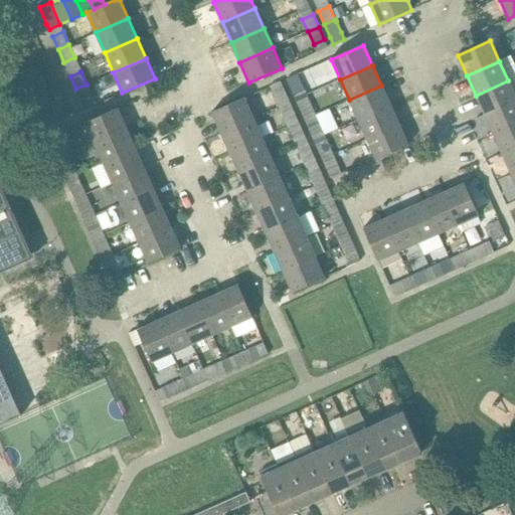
[(286,79),(292,93),(303,88),(297,74),(286,79)]
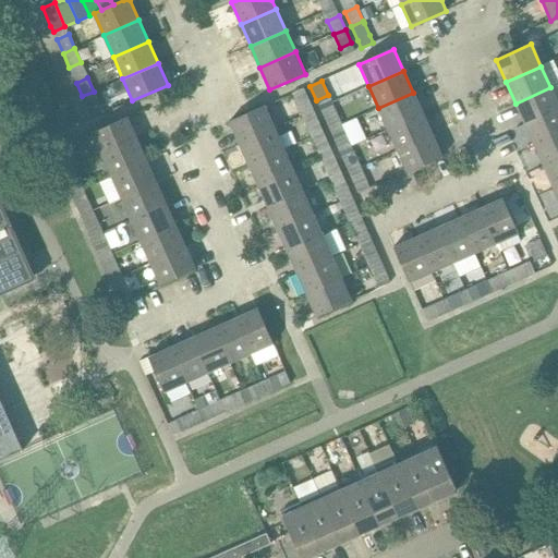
[(557,109),(557,104),(550,87),(516,104),(525,125),(557,109)]
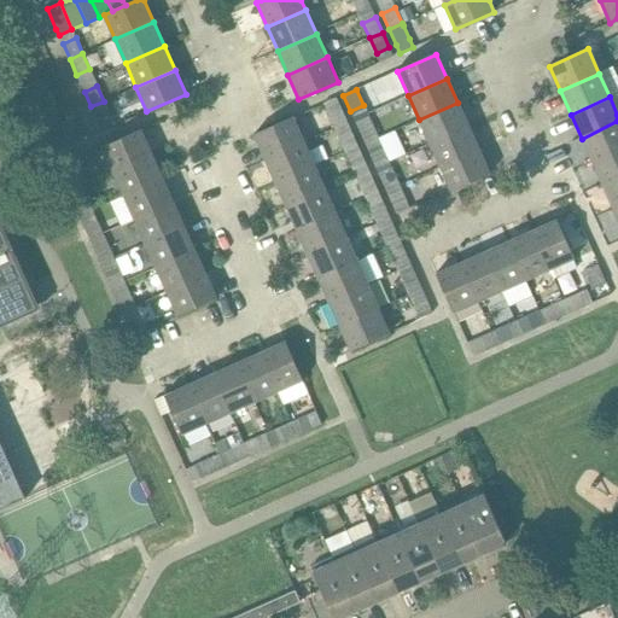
[(337,98),(324,104),(331,120),(344,114),(337,98)]
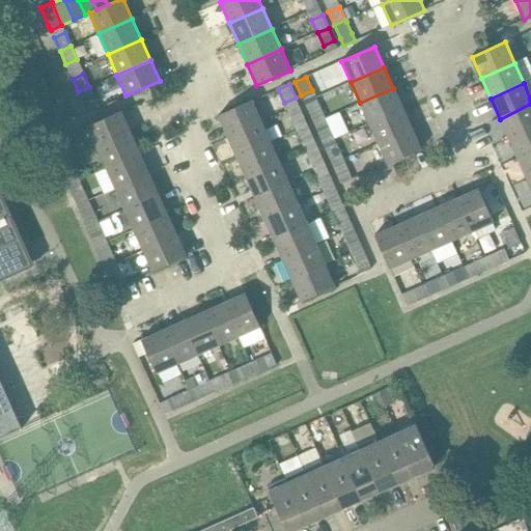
[(95,100),(89,87),(78,91),(84,105),(95,100)]
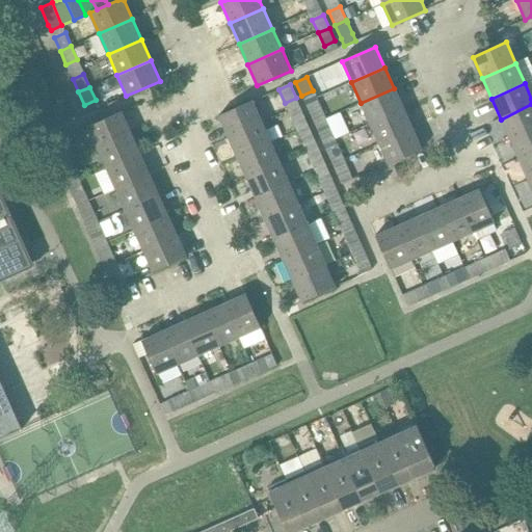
[(394,88),(361,103),(370,124),(403,109),(394,88)]
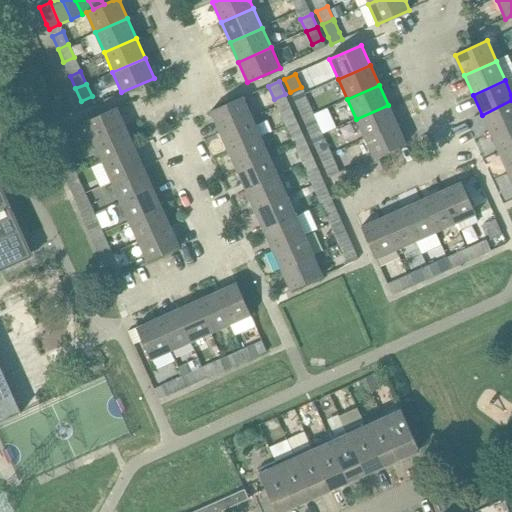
[(219,132),(252,118),(243,97),(210,112),(219,132)]
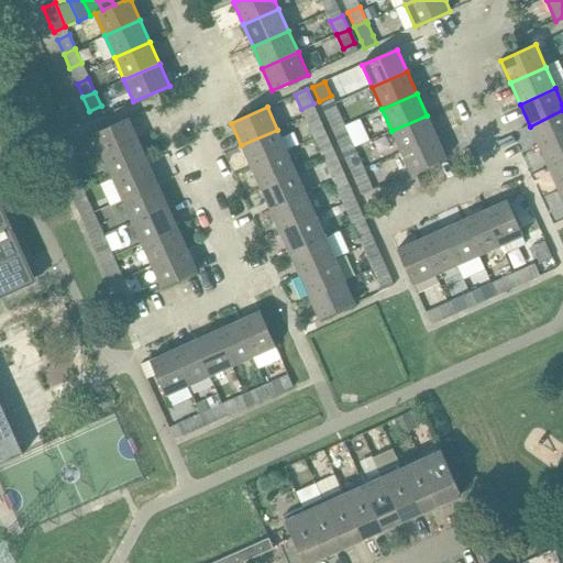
[(562,136),(562,110),(530,127),(539,147),(562,136)]
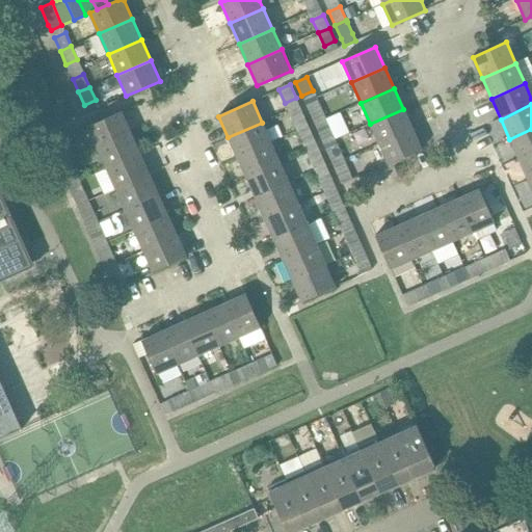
[(314,124),(325,118),(319,105),(309,110),(314,124)]
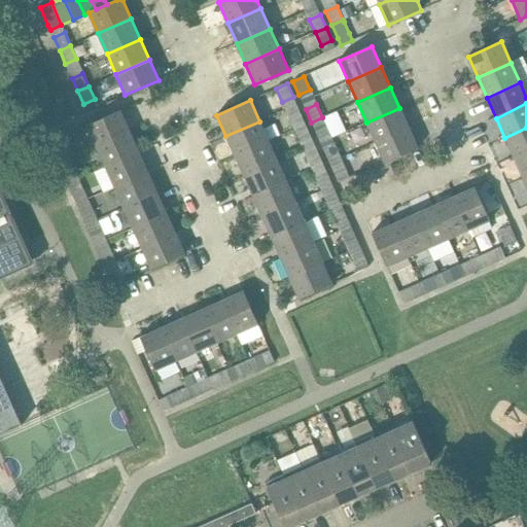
[(399,108),(366,123),(375,143),(409,128),(399,108)]
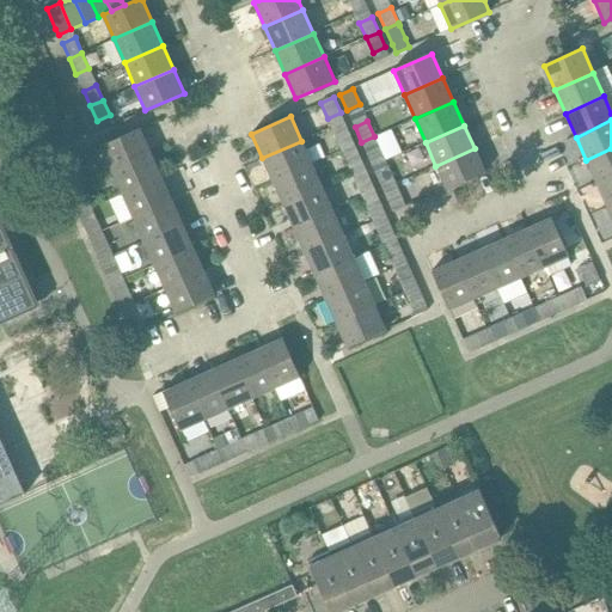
[(101,146),(112,170),(151,153),(140,129),(101,146)]
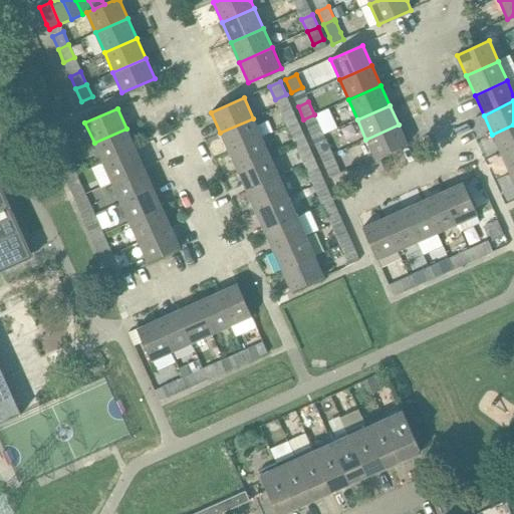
[(298,121),(292,108),(281,113),(287,126),(298,121)]
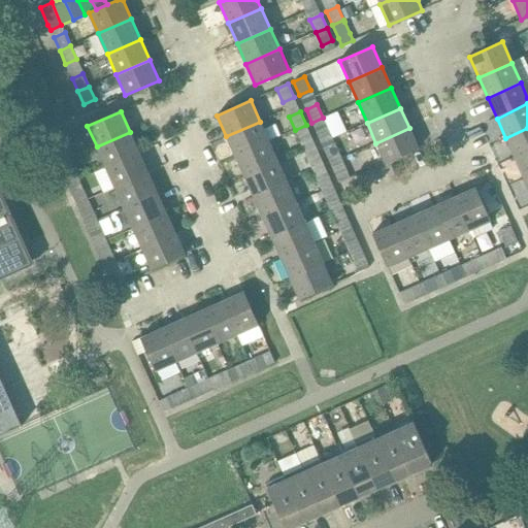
[(311,123),(318,136),(329,131),(323,118),(311,123)]
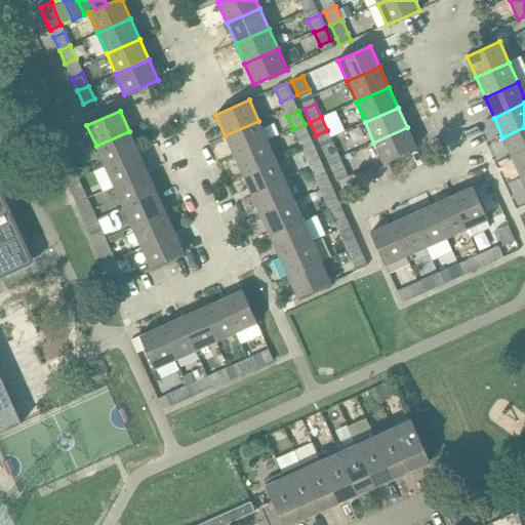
[(234,156),(268,140),(258,121),(225,135),(234,156)]
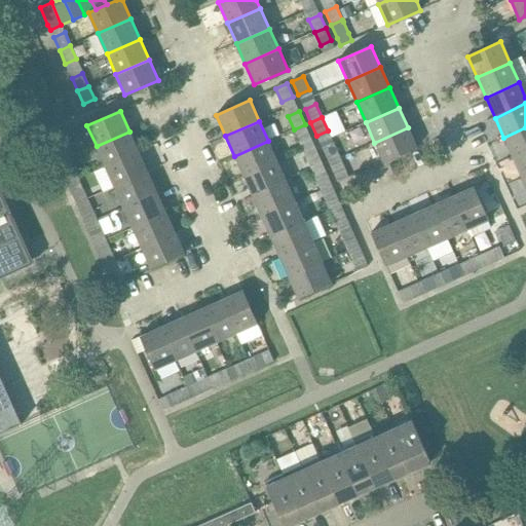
[(310,138),(305,124),(294,129),(300,143),(310,138)]
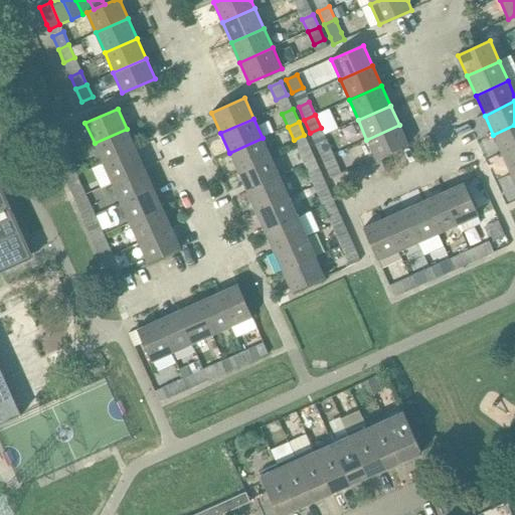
[(399,125),(366,140),(375,160),(408,145),(399,125)]
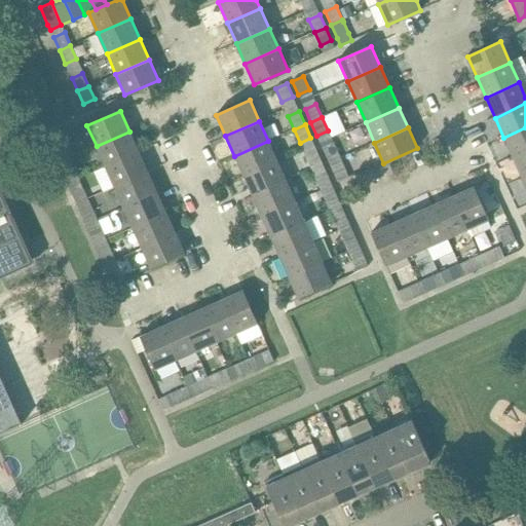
[(525,152),(525,127),(503,138),(513,158),(525,152)]
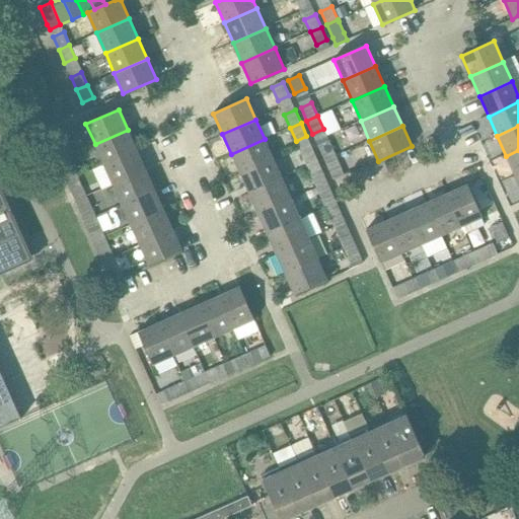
[(128,130),(95,144),(103,164),(137,150),(128,130)]
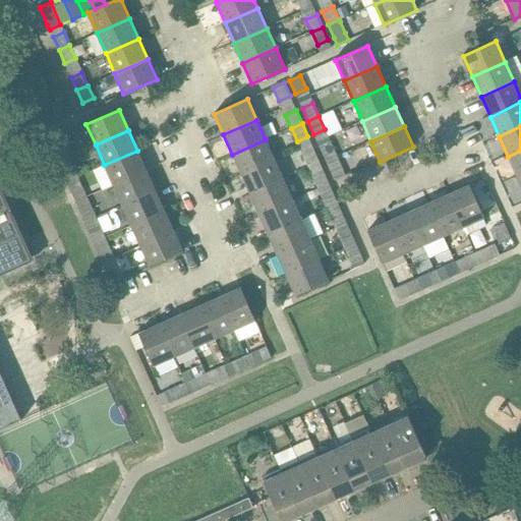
[(48,141),(54,155),(65,150),(59,136),(48,141)]
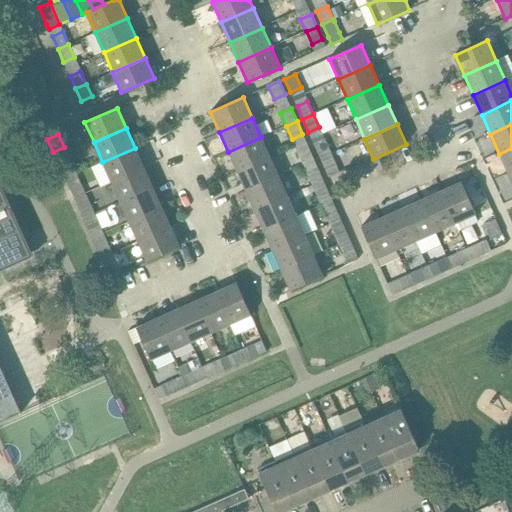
[(237,172),(270,157),(261,137),(228,152),(237,172)]
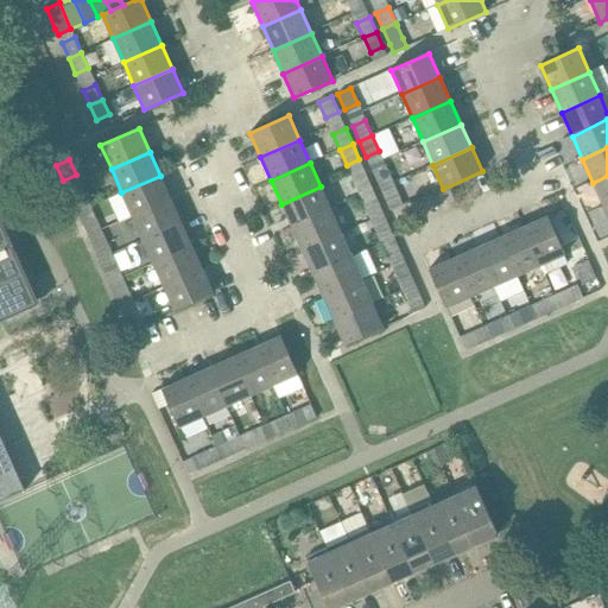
[(373,173),(380,189),(393,183),(386,168),(373,173)]
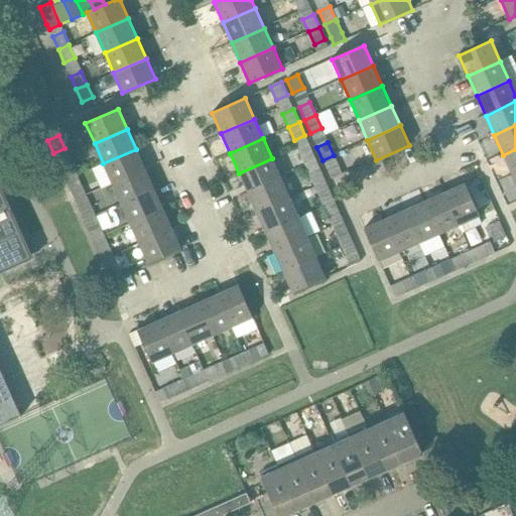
[(103,163),(112,183),(144,168),(136,149),(103,163)]
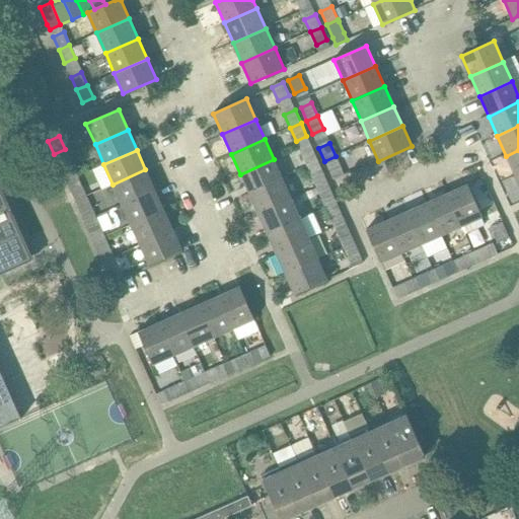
[(318,163),(313,150),(302,155),(307,167),(318,163)]
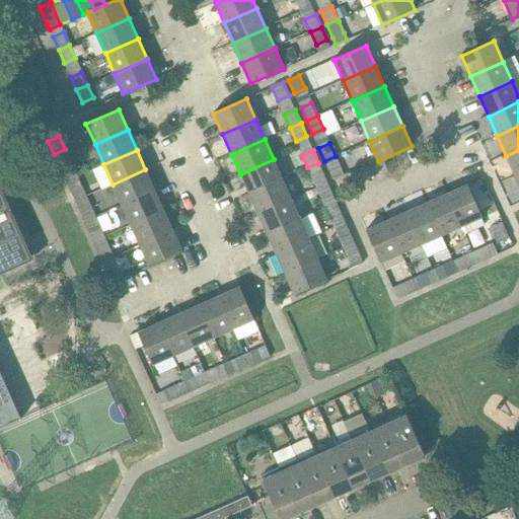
[(518,173),(518,150),(506,156),(515,176),(518,173)]
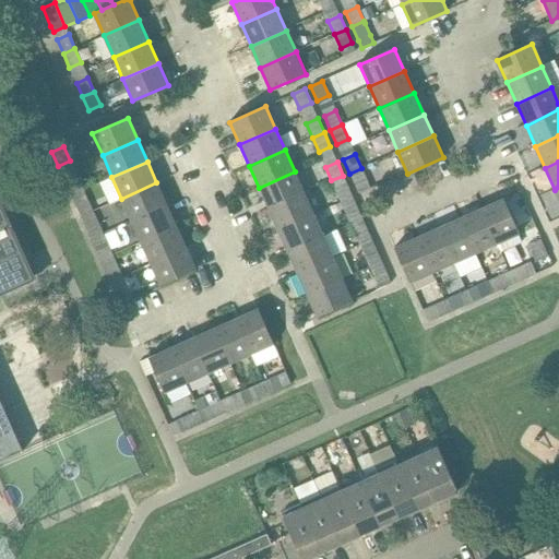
[(349,174),(355,187),(367,181),(361,168),(349,174)]
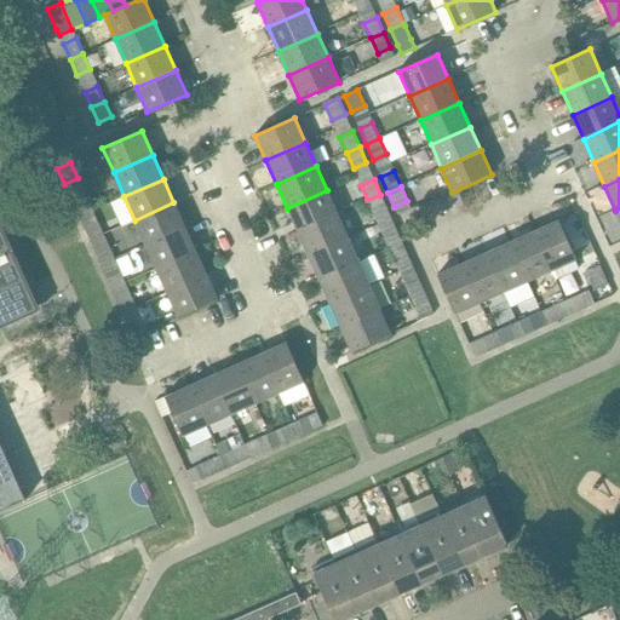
[(298,231),(337,214),(327,190),(287,208),(298,231)]
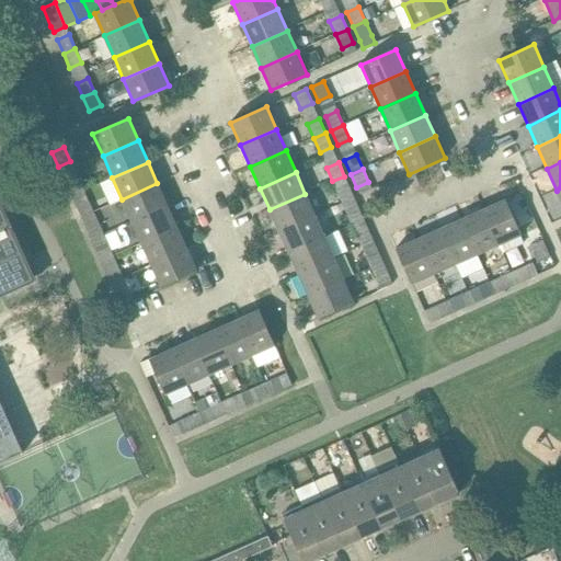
[(71,196),(83,191),(77,176),(66,182),(71,196)]
